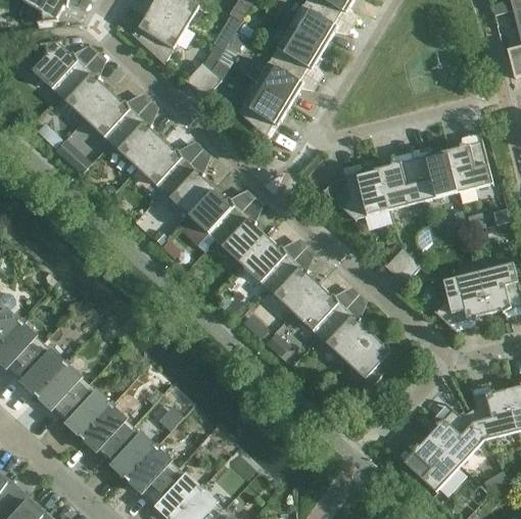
[(24,0),(36,8),(38,20),(36,20),(36,22),(56,19),(56,17),(55,18),(62,5),(65,5),(66,0),(24,0)]
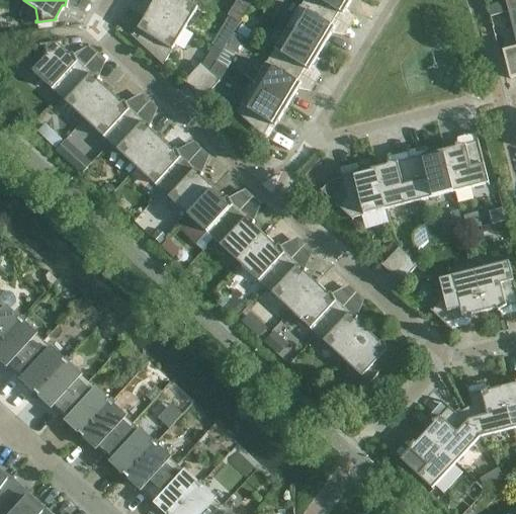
[(152,0),(149,5),(183,26),(199,0),(152,0)]
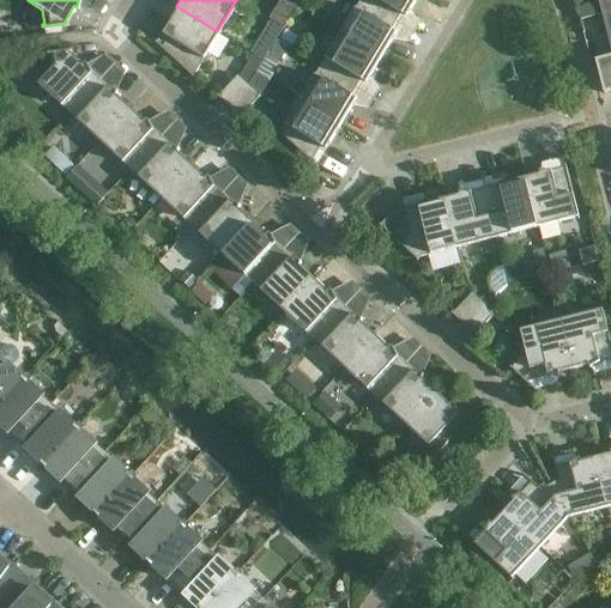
[(356,0),(338,30),(379,55),(394,30),(389,26),(394,18),(364,0),(356,0)]
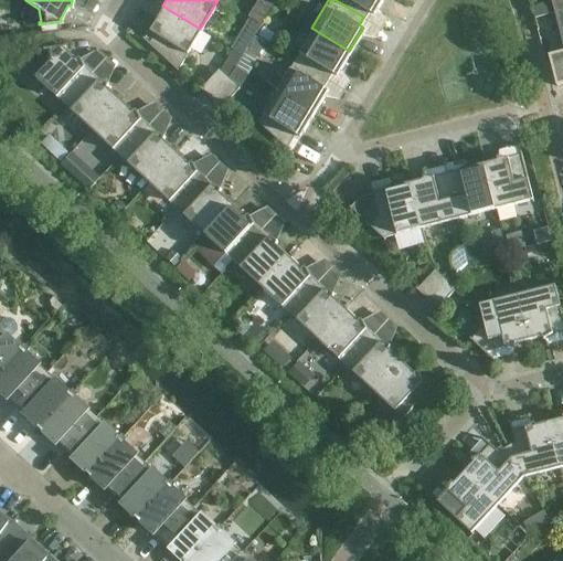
[(336,0),(363,17),(368,10),(372,12),(380,0),(336,0)]
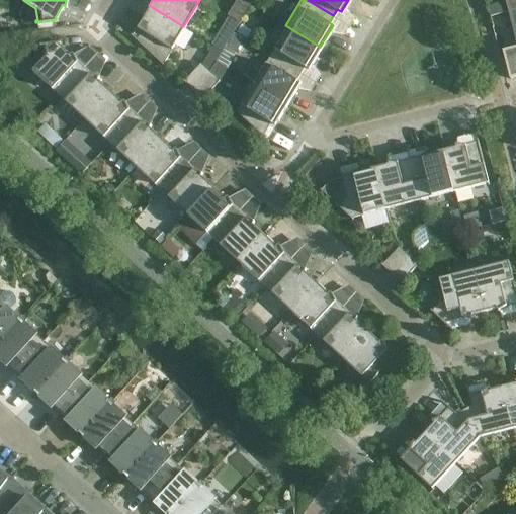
[(515,6),(515,0),(506,0),(508,8),(515,6)]
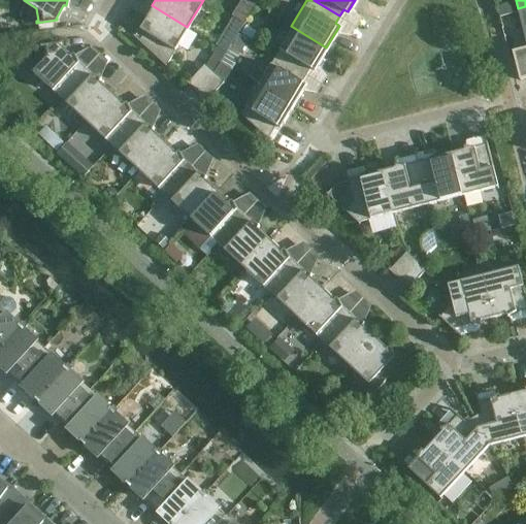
[(498,13),(512,10),(511,4),(505,2),(496,5),(498,13)]
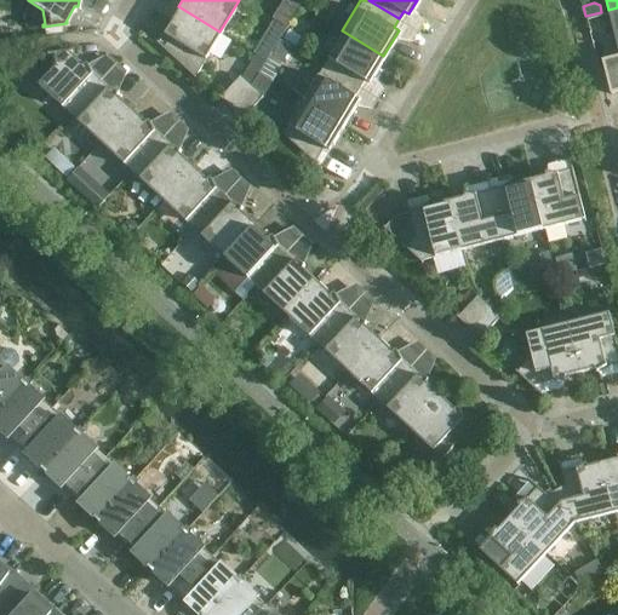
[(219,32),(178,6),(166,26),(171,29),(162,45),(156,39),(155,40),(194,76),(195,75),(194,74),(219,32)]
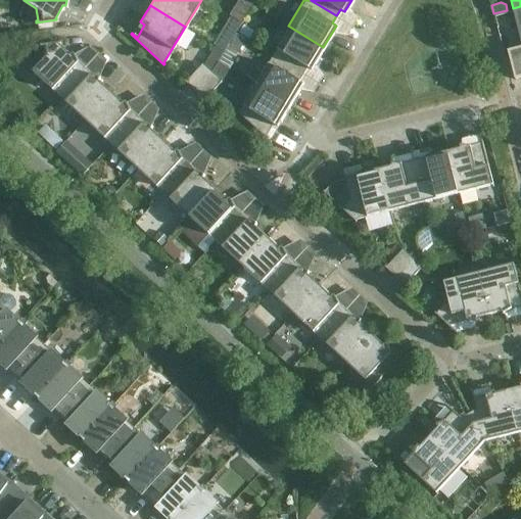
[(520,6),(513,8),(520,39),(520,45),(507,49),(514,77),(520,75),(520,6)]
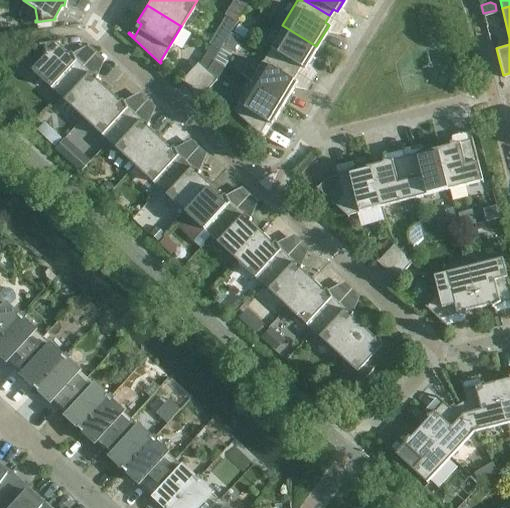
[(248,28),(237,22),(232,30),(243,37),(248,28)]
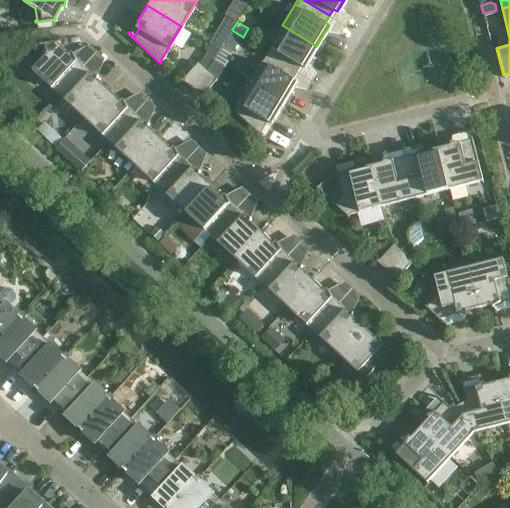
[(282,25),(265,53),(295,71),(299,64),(304,67),(316,46),(282,25)]
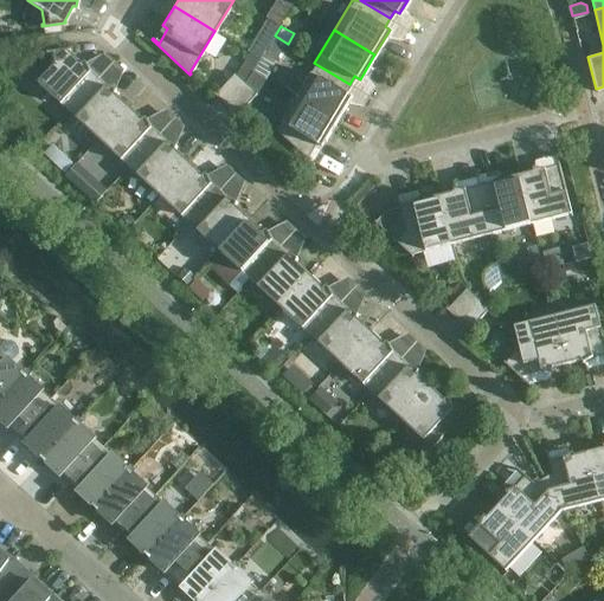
[(275,58),(283,44),(272,38),(264,52),(275,58)]
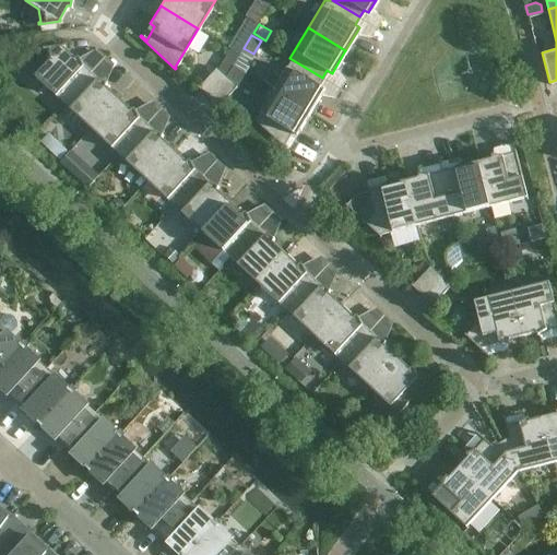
[(233,36),(227,45),(238,52),(244,43),(233,36)]
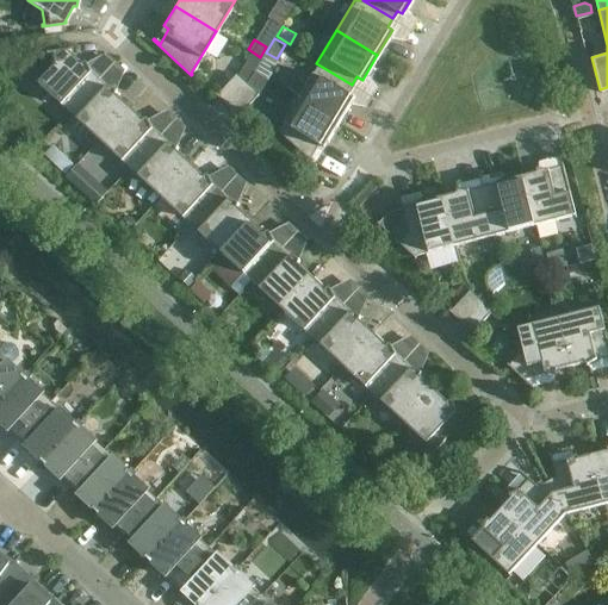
[(67,110),(98,76),(90,69),(85,60),(81,61),(68,49),(69,49),(69,48),(45,50),(45,51),(49,51),(50,66),(36,81),(67,110)]
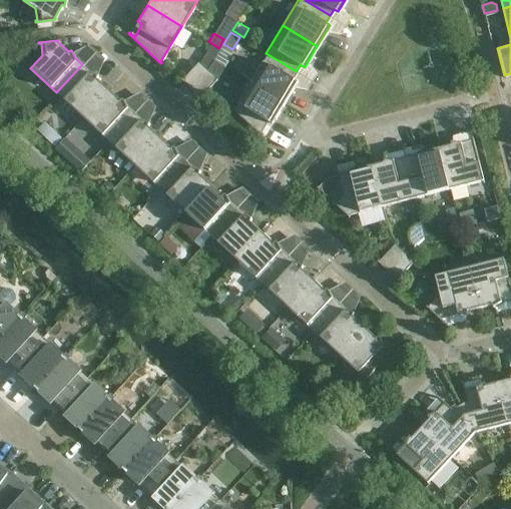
[(296,71),(266,53),(249,81),(284,101),(297,80),(292,77),(296,71)]
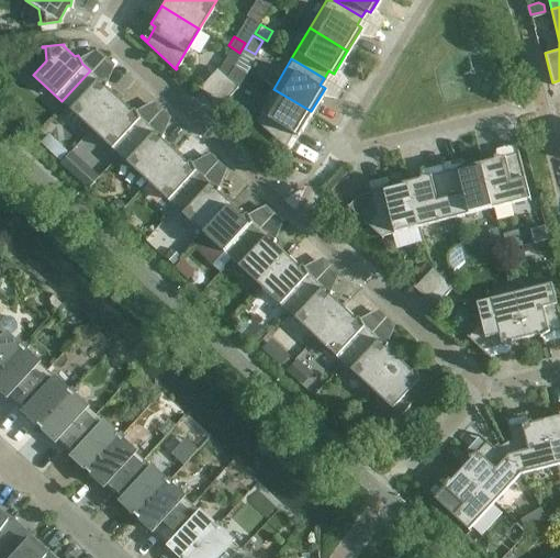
[(208,96),(226,75),(216,66),(199,85),(198,84),(197,85),(208,96)]
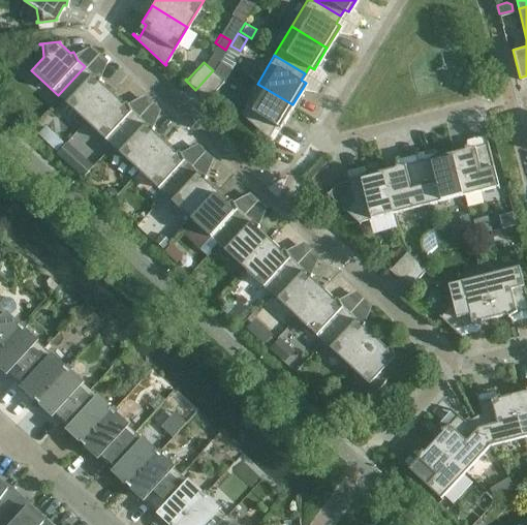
[(85,66),(58,95),(85,119),(111,91),(99,80),(100,76),(92,73),(85,66)]
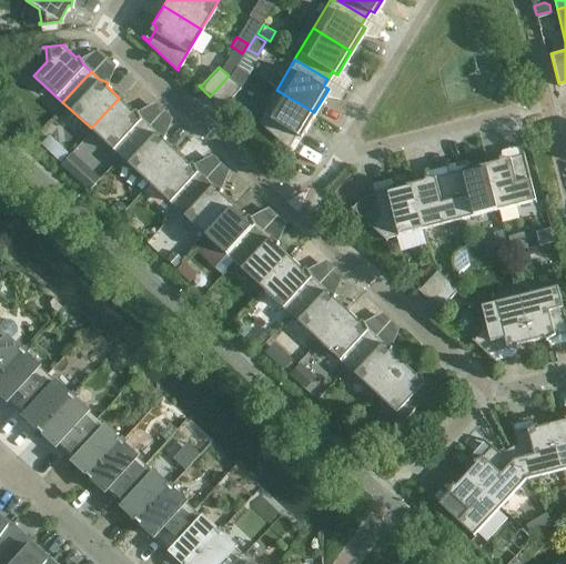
[(229,76),(210,97),(222,107),(223,106),(222,104),(240,86),(229,76)]
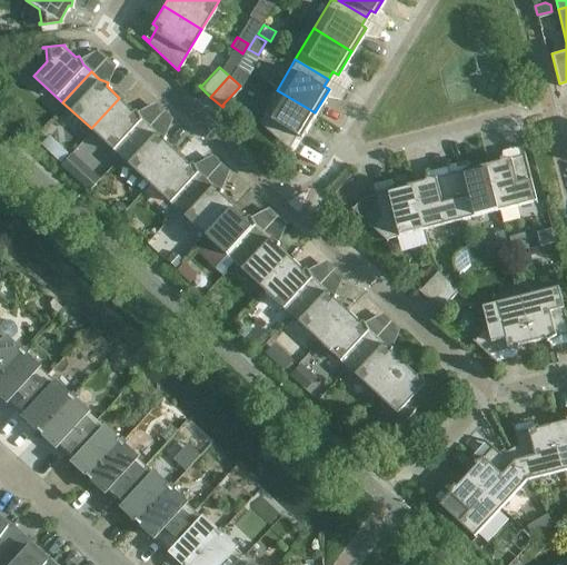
[(315,112),(277,90),(259,119),(258,118),(257,119),(292,152),(294,151),(288,146),(296,132),(300,136),(315,112)]
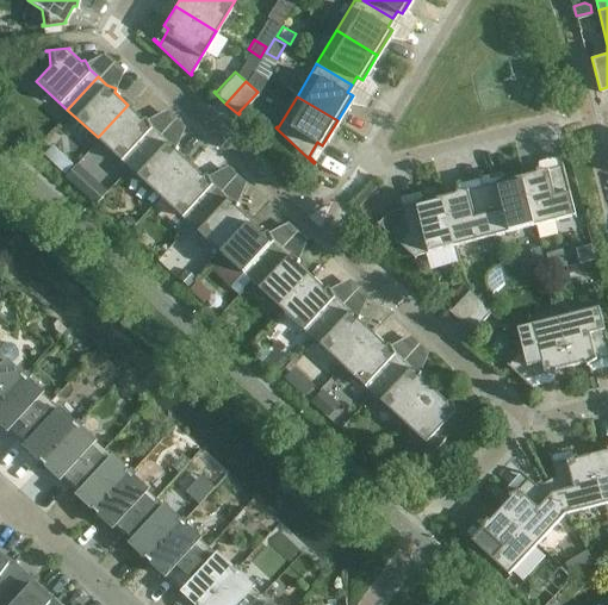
[(128,166),(159,132),(150,125),(146,116),(142,118),(128,105),(98,137),(128,166)]
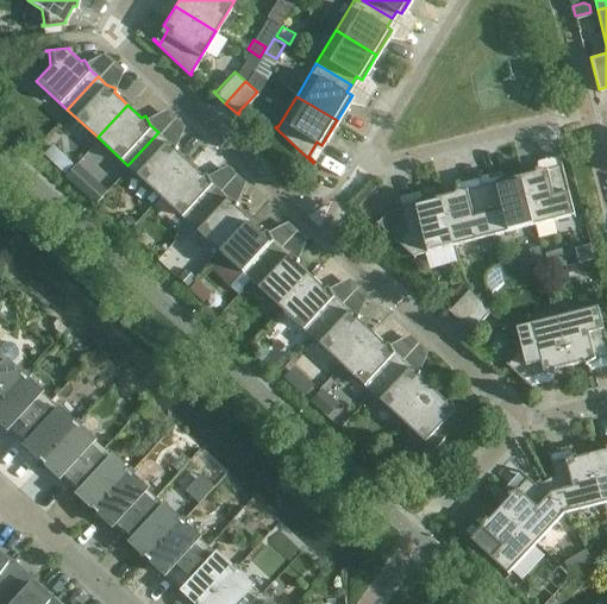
[(158,194),(188,161),(175,148),(176,144),(167,140),(158,132),(127,165),(158,194)]
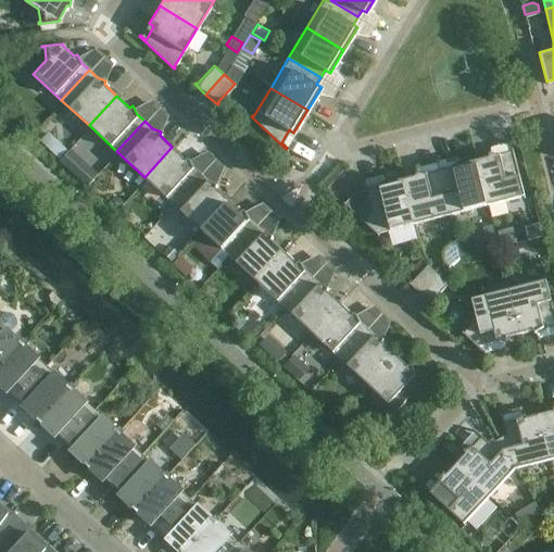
[(58,140),(49,150),(58,158),(58,157),(65,148),(58,140)]
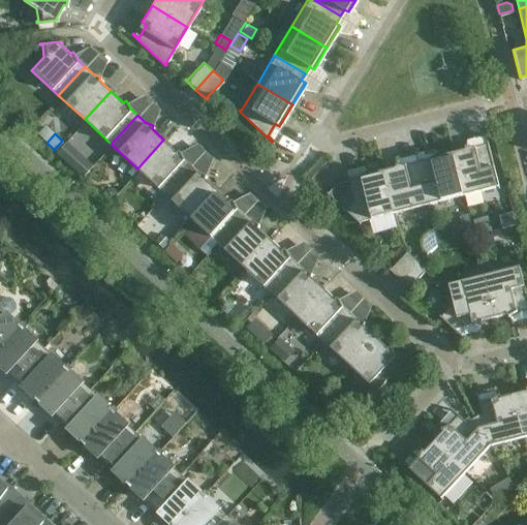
[(137,168),(163,192),(190,164),(183,157),(179,150),(176,151),(163,140),(137,168)]
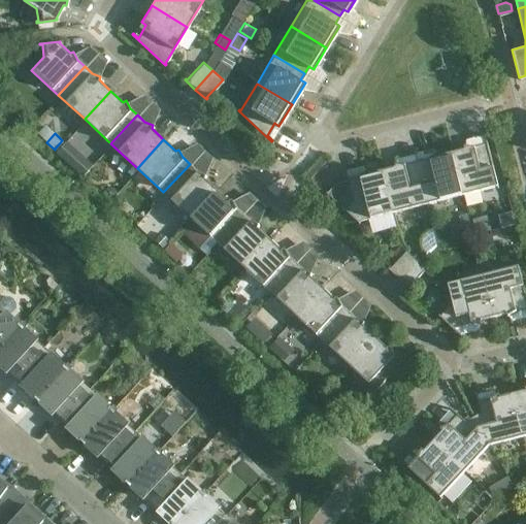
[(450,151),(461,193),(495,185),(495,186),(497,186),(486,140),(484,140),(485,141),(471,145),(463,144),(463,148),(450,151)]
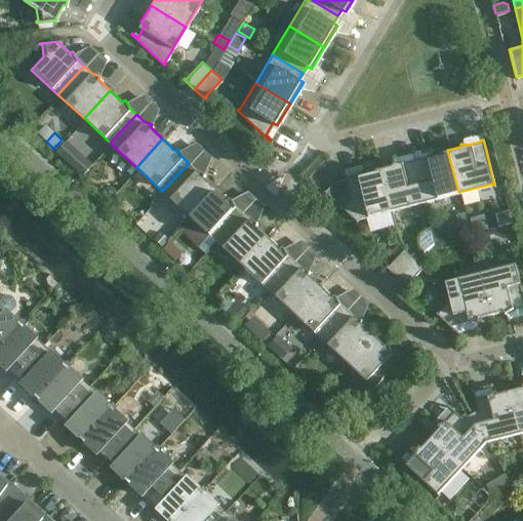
[(458,192),(447,150),(435,153),(434,150),(427,155),(413,158),(424,201),(458,192)]
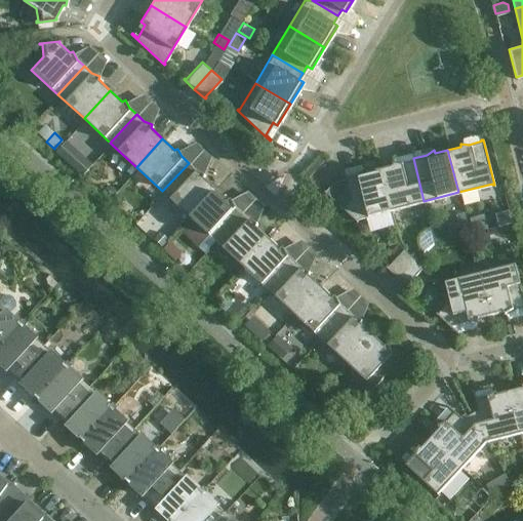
[(82,155),(72,166),(80,174),(82,172),(91,162),(82,155)]
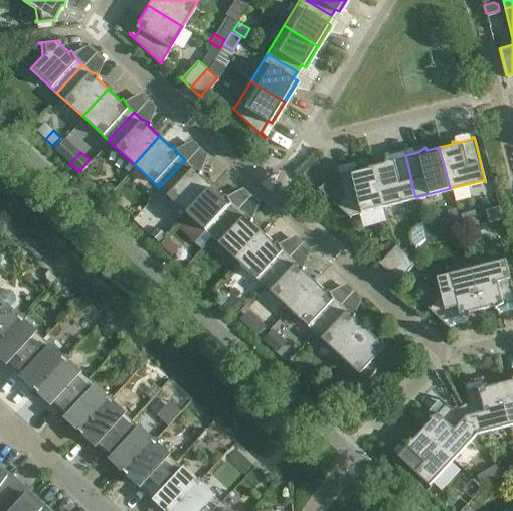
[(381,205),(415,197),(405,155),(392,159),(383,158),(383,161),(371,164),(381,205)]
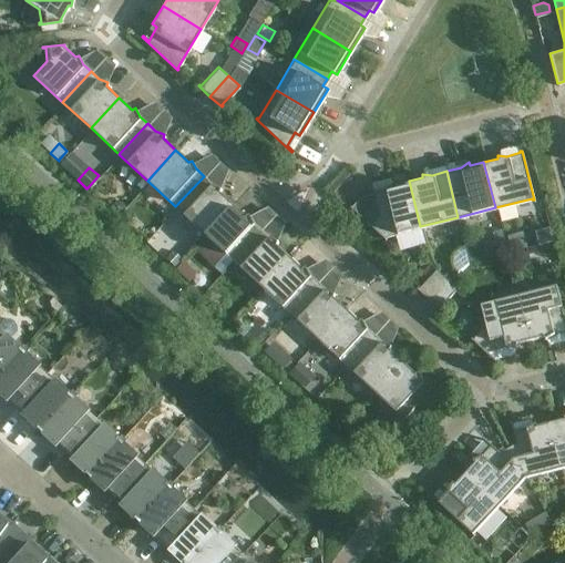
[(175,206),(204,233),(232,202),(219,191),(221,187),(212,184),(204,176),(175,206)]
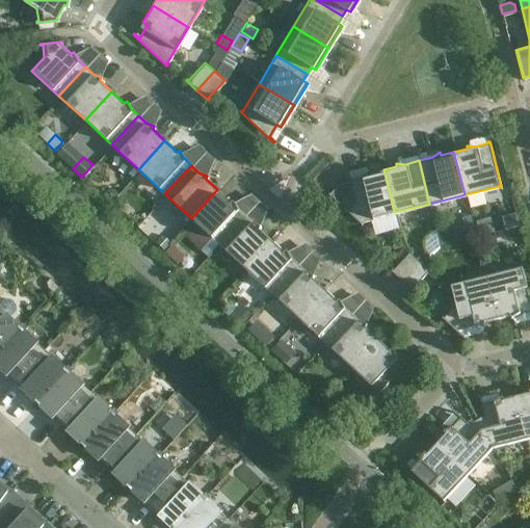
[(394,212),(383,169),(371,173),(369,170),(362,175),(349,178),(349,177),(348,178),(348,180),(338,183),(328,192),(345,209),(360,222),(361,222),(360,221),(394,212)]
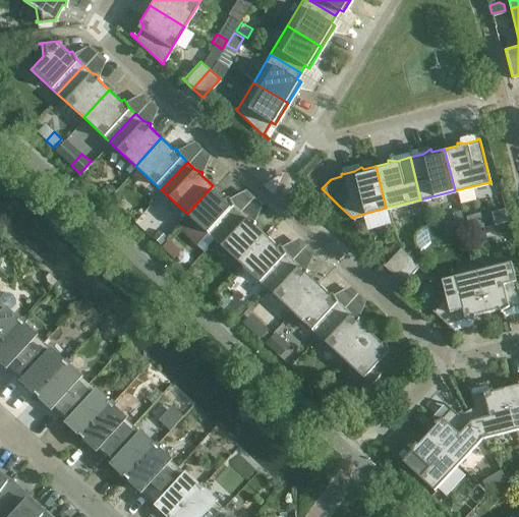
[(100,188),(99,188),(103,192),(106,195),(108,196),(108,195),(115,188),(111,183),(104,184),(100,188)]
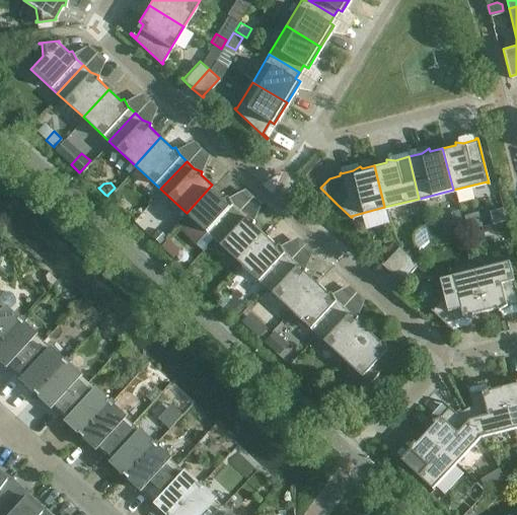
[(212,237),(238,209),(231,203),(227,195),(224,196),(212,185),(187,213),(188,214),(176,226),(187,236),(199,224),(212,237)]
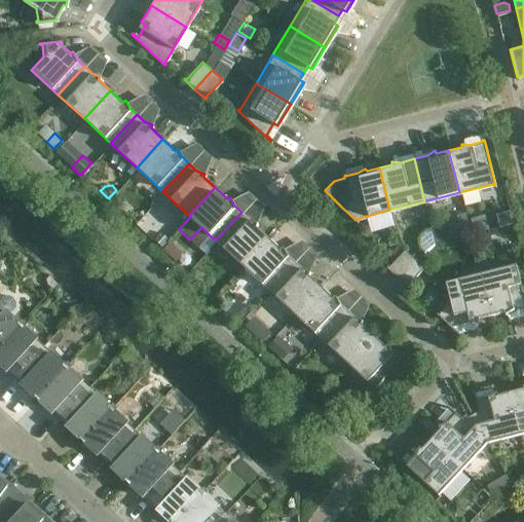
[(507,207),(494,210),(497,225),(511,222),(507,207)]
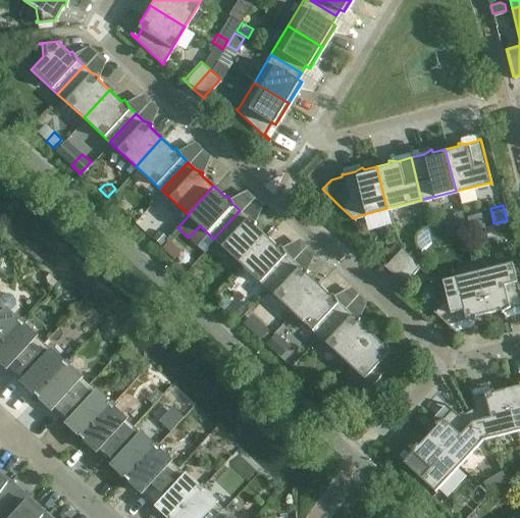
[(240,262),(265,235),(254,223),(255,220),(247,217),(240,210),(213,239),(240,262)]
